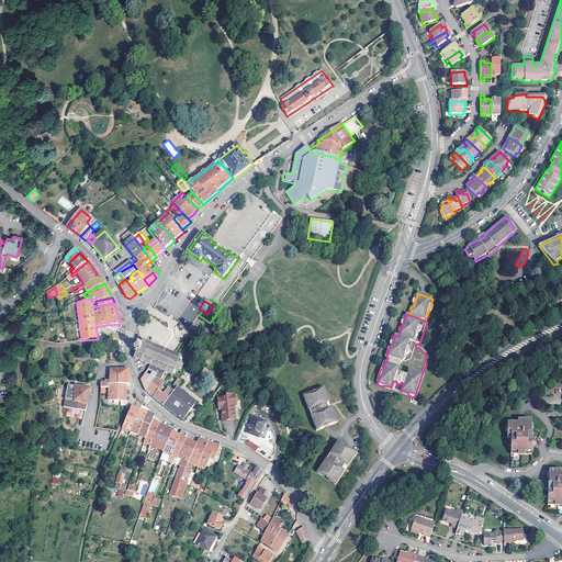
[(172,356),(142,340),(139,345),(138,344),(137,345),(136,345),(133,350),(135,351),(134,352),(135,353),(134,358),(150,366),(148,371),(153,373),(156,375),(155,378),(159,381),(160,380),(164,372),(176,379),(181,369),(182,367),(181,366),(180,363),(181,362),(182,361),(181,360),(180,359),(172,356)]
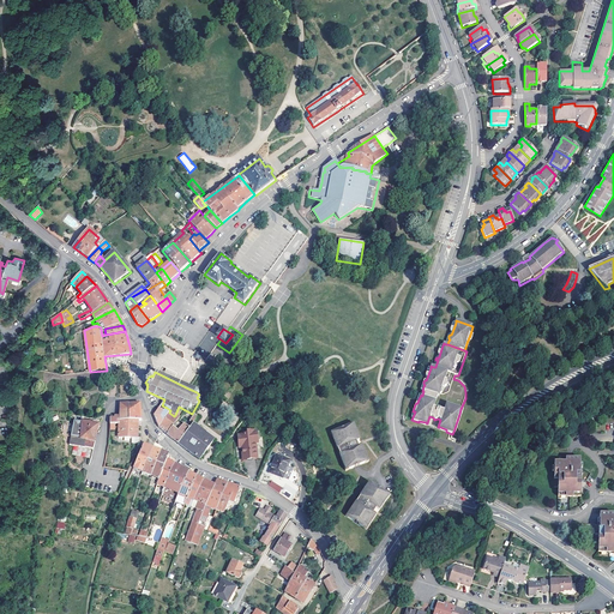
[(217,393),(209,386),(204,393),(211,399),(217,393)]
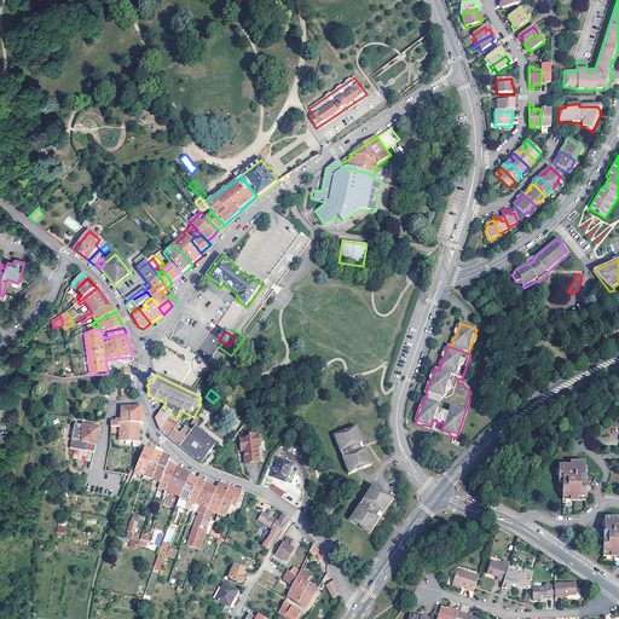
[(131,408),(122,408),(121,420),(121,423),(131,423),(131,408)]
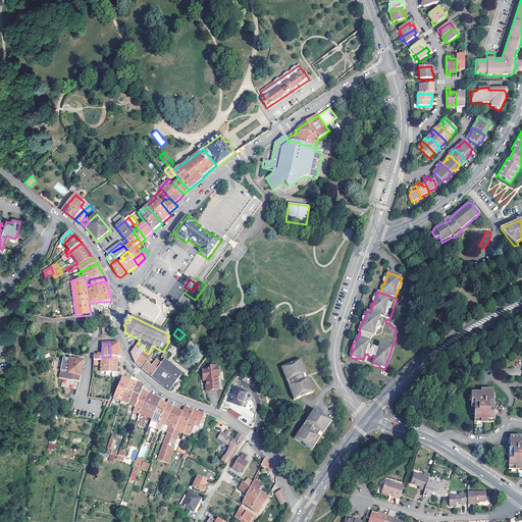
[(117,358),(120,358),(119,344),(114,344),(110,344),(110,357),(117,358)]
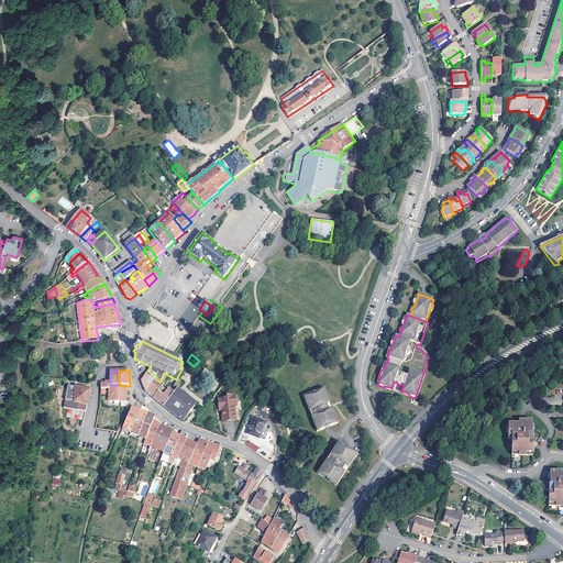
[(145,392),(155,378),(156,376),(153,374),(150,377),(146,375),(143,379),(141,382),(145,392)]
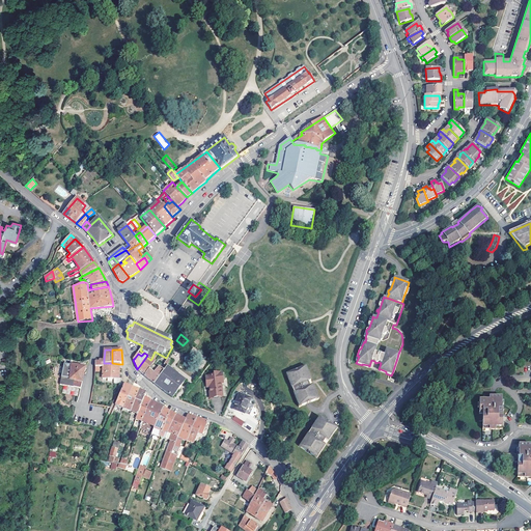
[(144,375),(148,369),(155,362),(151,359),(150,360),(146,357),(137,369),(142,374),(144,375)]
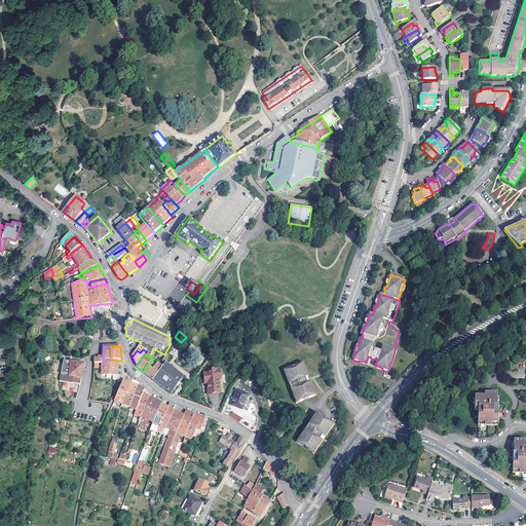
[(102,363),(102,375),(113,376),(113,381),(119,381),(120,376),(117,376),(118,361),(111,360),(103,360),(102,360),(102,363)]
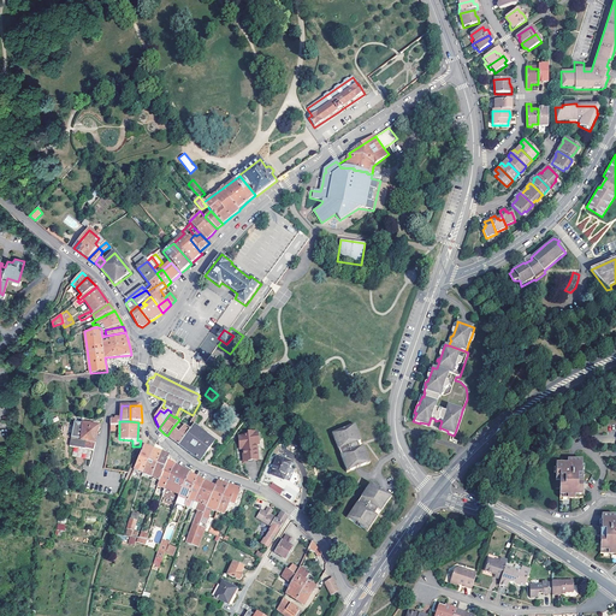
[(75,422),(69,446),(93,451),(99,426),(83,424),(75,422)]
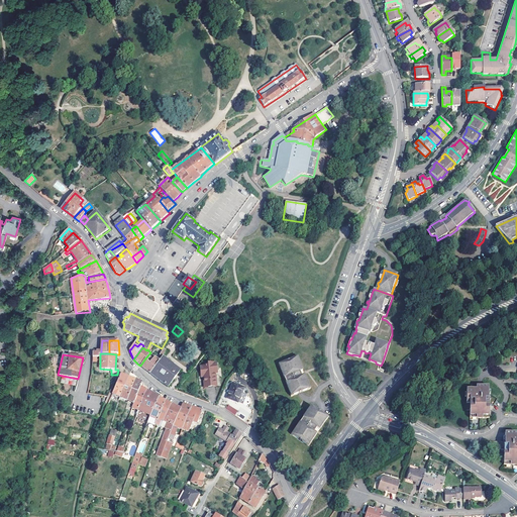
[(278,364),(290,397),(297,394),(309,390),(304,377),(302,377),(301,374),(300,372),(302,372),(301,369),(297,356),(278,364)]
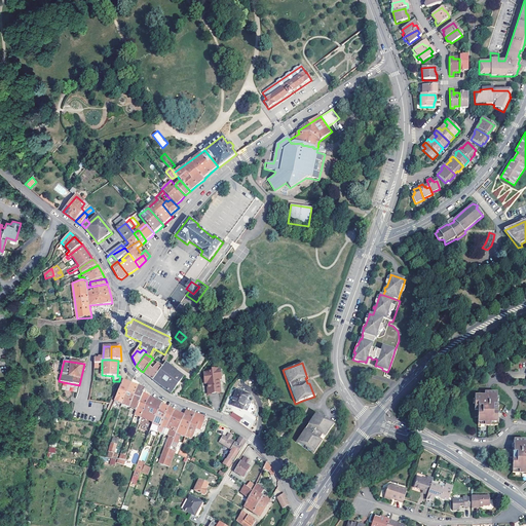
[(152,370),(147,366),(143,372),(147,376),(152,380),(162,367),(157,364),(152,370)]
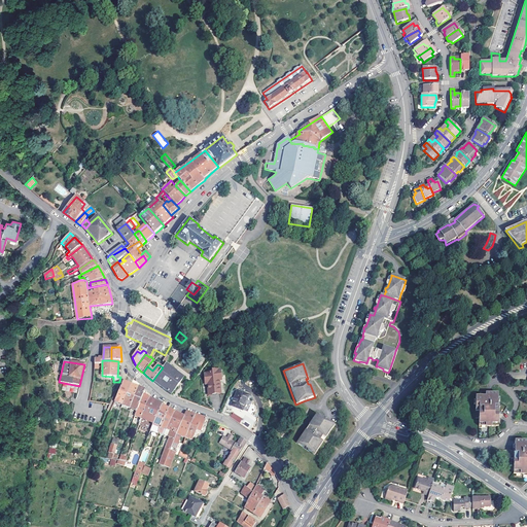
[(171,395),(183,379),(165,364),(163,367),(152,381),(161,386),(171,395)]
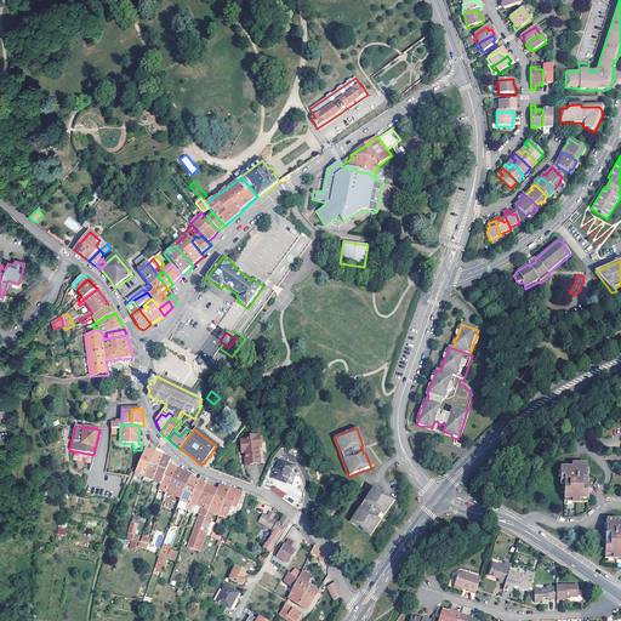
[(265,463),(262,436),(250,437),(250,439),(241,440),(243,453),(244,453),(245,465),(265,463)]
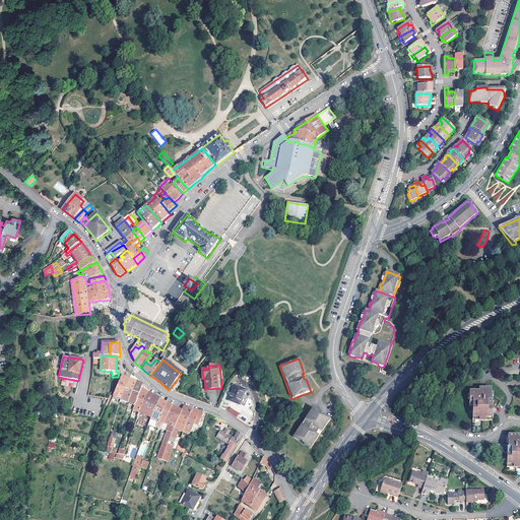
[(121,401),(129,380),(127,380),(121,377),(113,397),(121,401)]
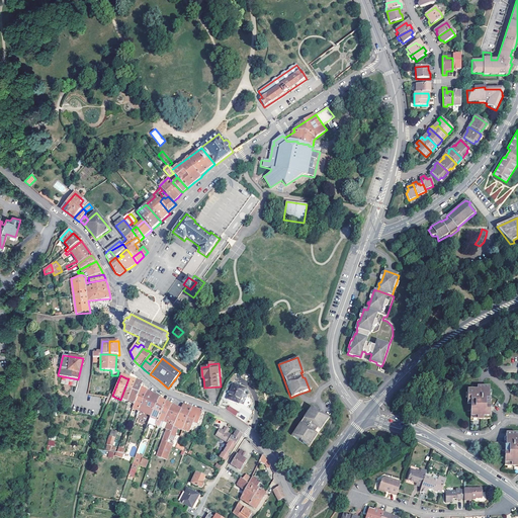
[(130,379),(128,378),(120,400),(127,402),(136,381),(130,379)]
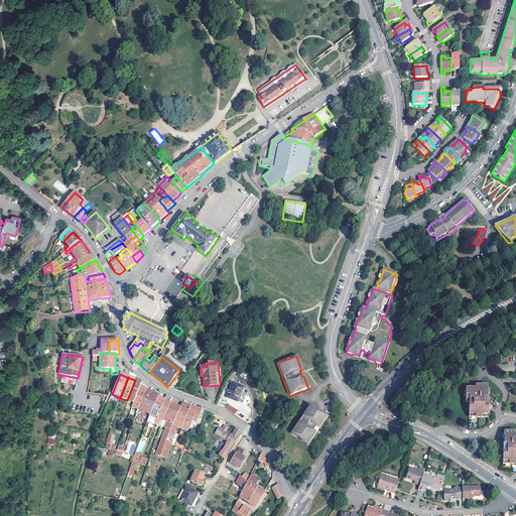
[(135,380),(127,400),(126,403),(133,406),(140,386),(142,382),(136,380),(135,380)]
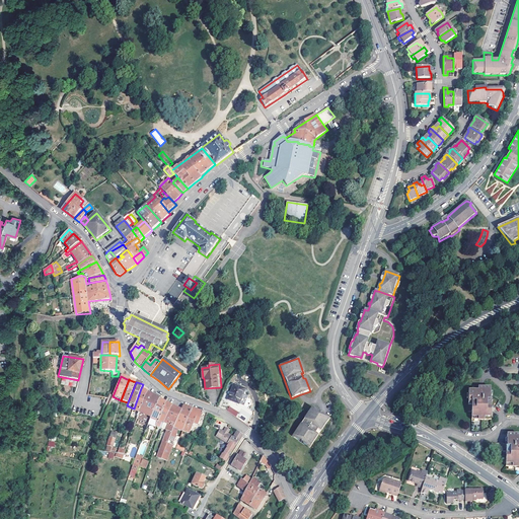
[(232,385),(224,399),(235,406),(243,391),(232,385)]
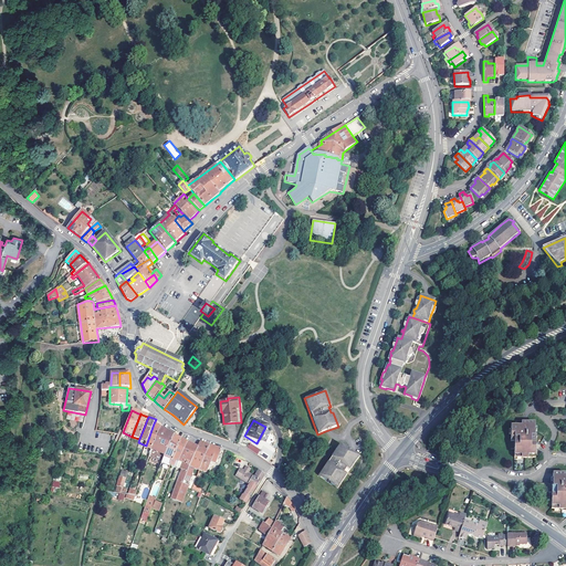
[(160,427),(154,423),(146,446),(145,447),(152,450),(160,427)]
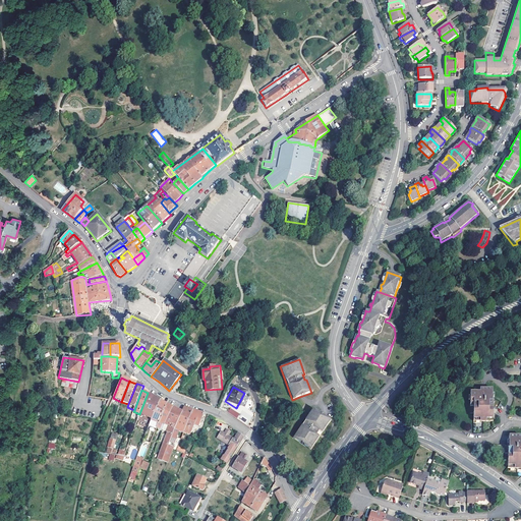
[(473,422),(476,422),(479,422),(493,422),(493,420),(493,414),(493,411),(493,407),(491,406),(491,404),(491,400),(491,399),(491,394),(493,390),(470,390),(470,395),(470,399),(470,413),(473,414),(473,422)]
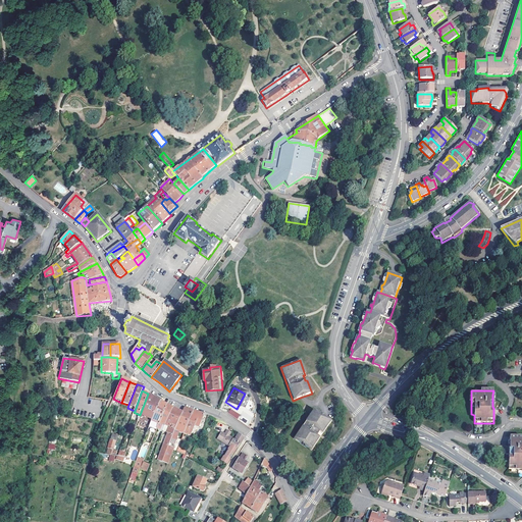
[(148,394),(140,415),(151,420),(160,401),(154,398),(148,394)]
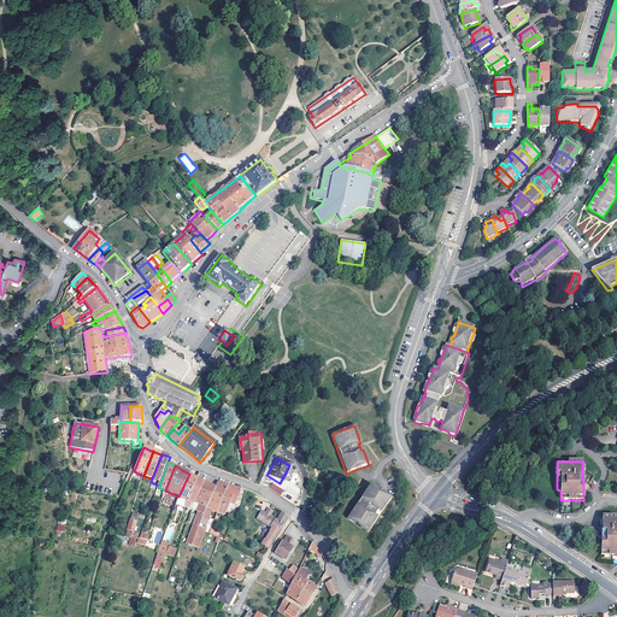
[(189,474),(178,497),(188,500),(197,479),(192,476),(189,474)]
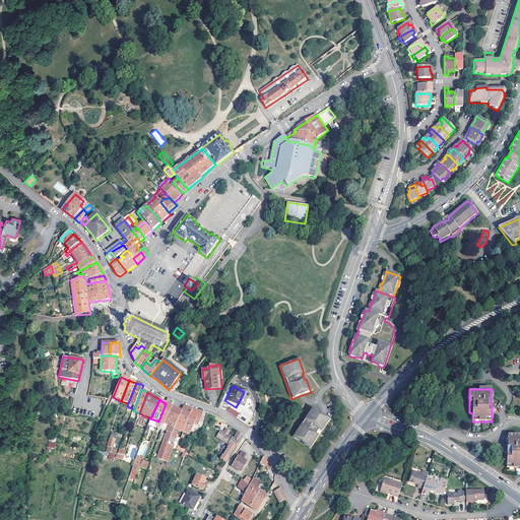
[(166,403),(158,421),(155,427),(159,428),(161,423),(164,424),(172,407),(171,406),(166,403)]
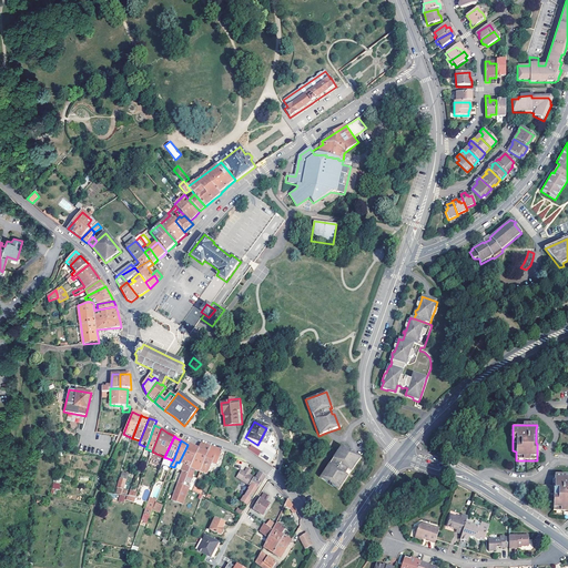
[(200,472),(210,447),(200,444),(199,446),(198,449),(190,468),(200,472)]
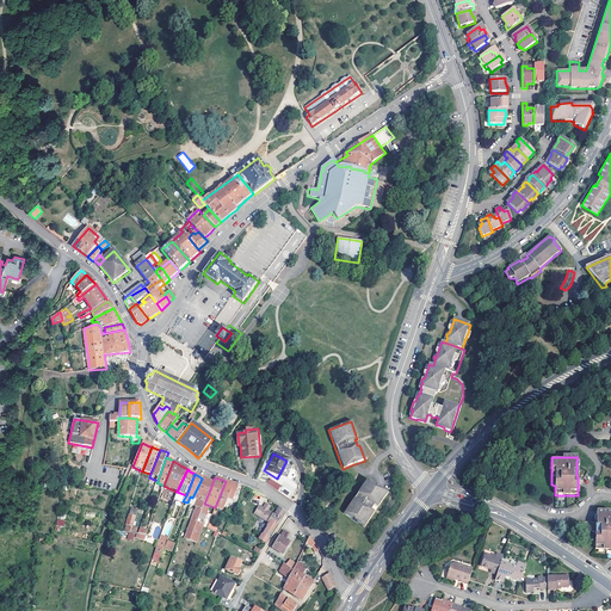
[(202,479),(192,498),(197,500),(199,500),(208,481),(204,479),(202,479)]
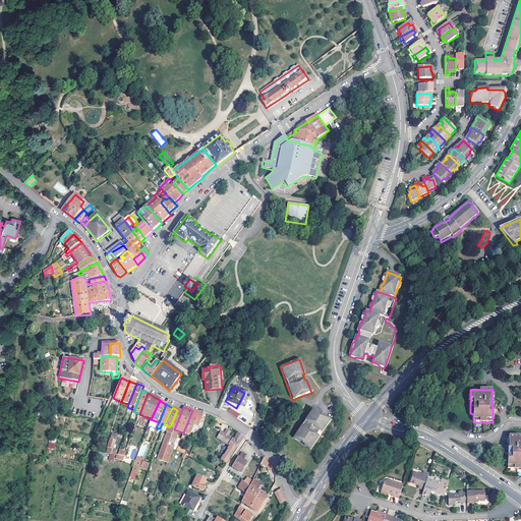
[(230,408),(227,412),(237,418),(240,414),(230,408)]
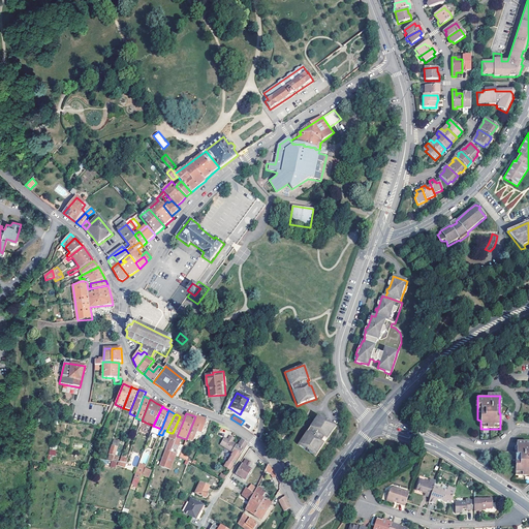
[(316,421),(299,445),(314,457),(323,445),(321,444),(323,441),(324,440),(328,441),(337,428),(318,415),(316,421)]
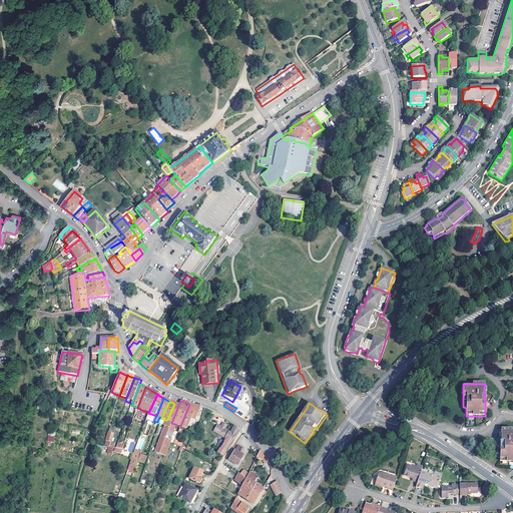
[(165,439),(171,423),(178,406),(176,405),(174,404),(167,420),(165,420),(163,425),(164,426),(154,453),(164,456),(170,442),(165,439)]
